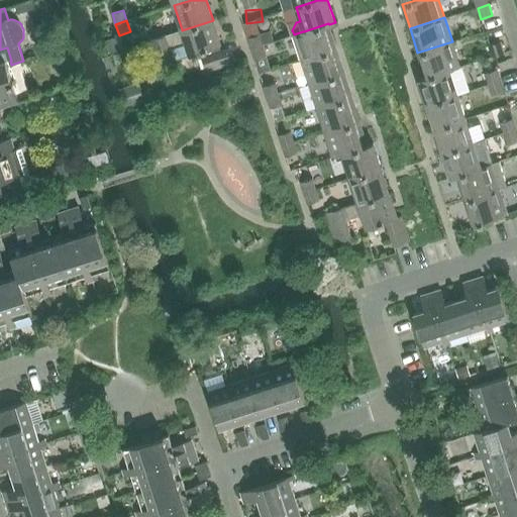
[(231,64),(227,50),(226,48),(221,50),(219,46),(221,45),(213,20),(182,30),(182,29),(150,39),(160,69),(191,59),(190,56),(201,53),(207,72),(231,64)]
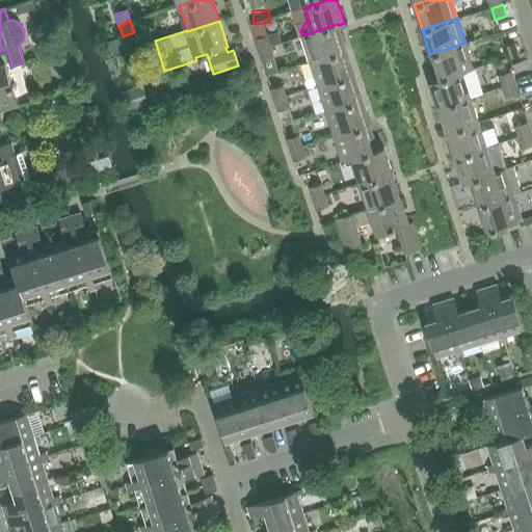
[(338,24),(313,32),(312,32),(302,35),(311,61),(346,50),(339,25),(338,24)]
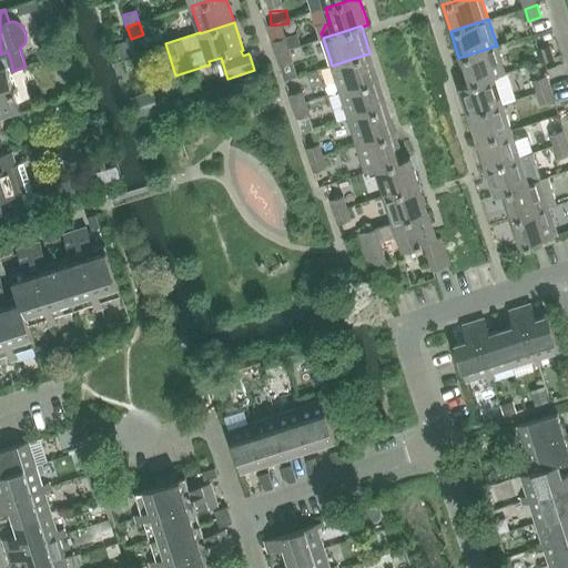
[(297,33),(284,38),(288,49),(301,46),(297,33)]
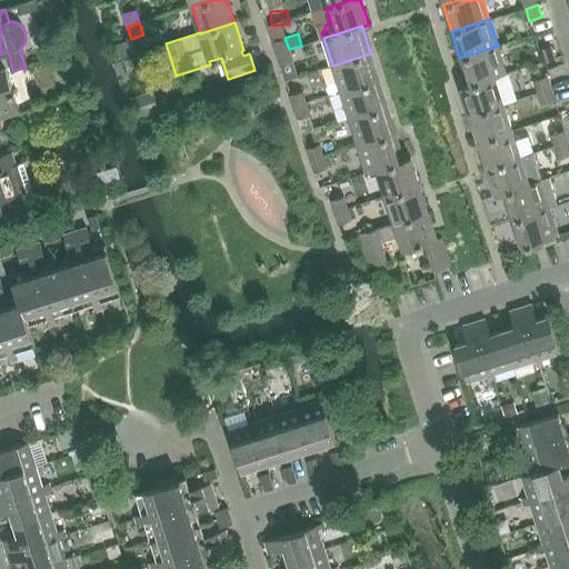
[(276,53),(289,49),(285,38),(272,41),(276,53)]
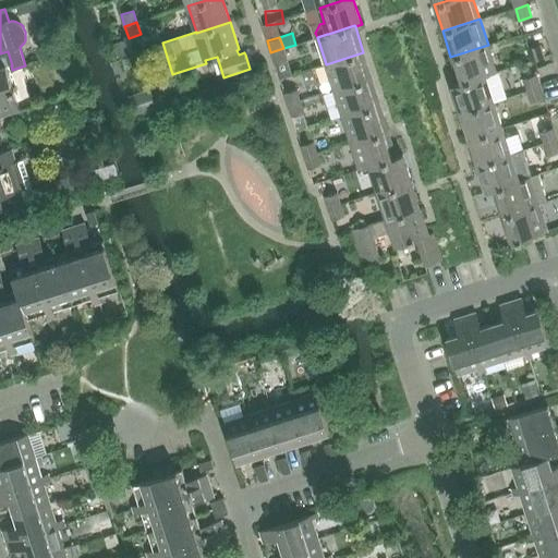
[(125,39),(114,44),(119,57),(130,52),(125,39)]
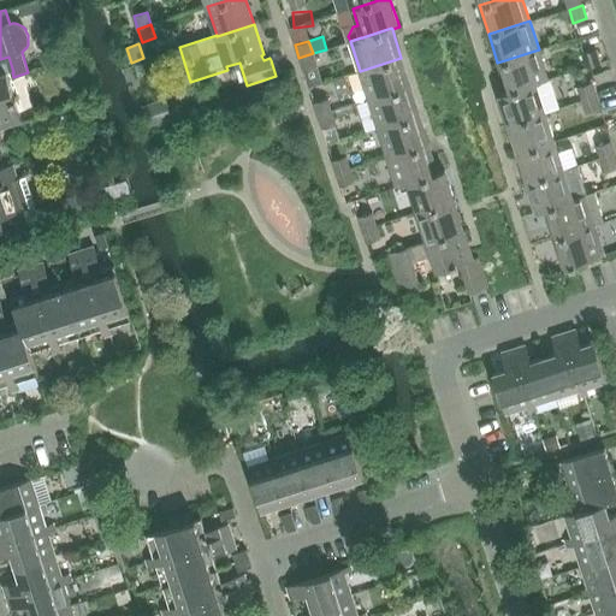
[(549,80),(539,49),(497,63),(507,92),(507,93),(549,80)]
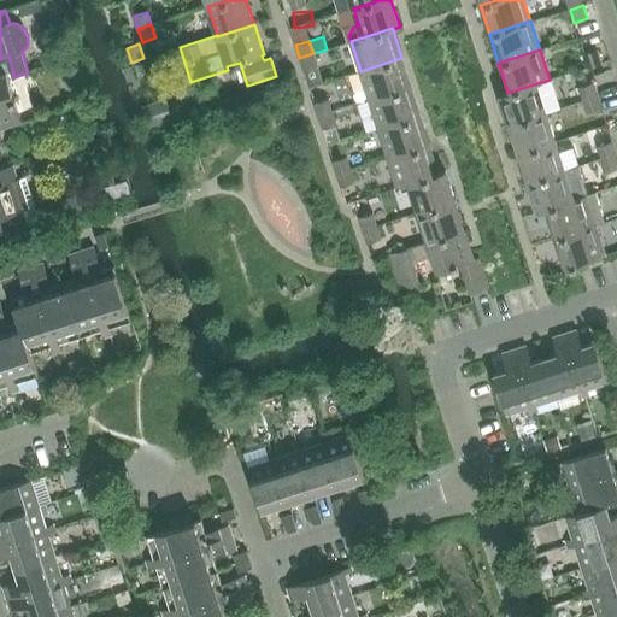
[(583,54),(588,68),(601,64),(598,50),(583,54)]
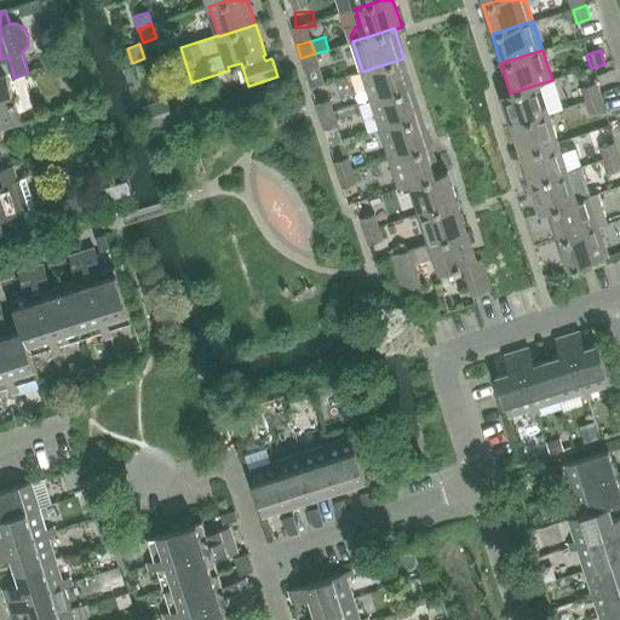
[(315,53),(300,58),(305,72),(319,67),(315,53)]
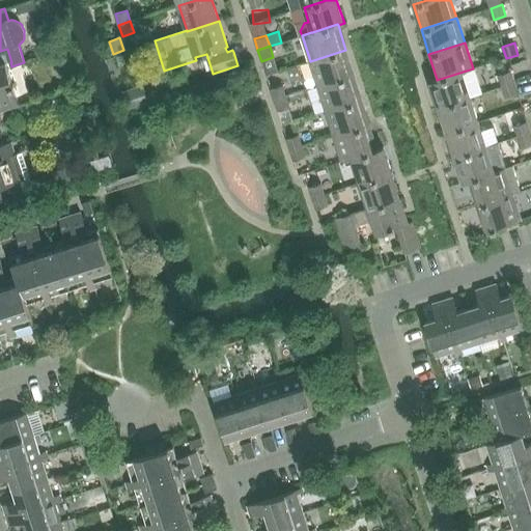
[(0,112),(20,106),(6,63),(10,62),(11,62),(7,49),(0,51),(0,112)]
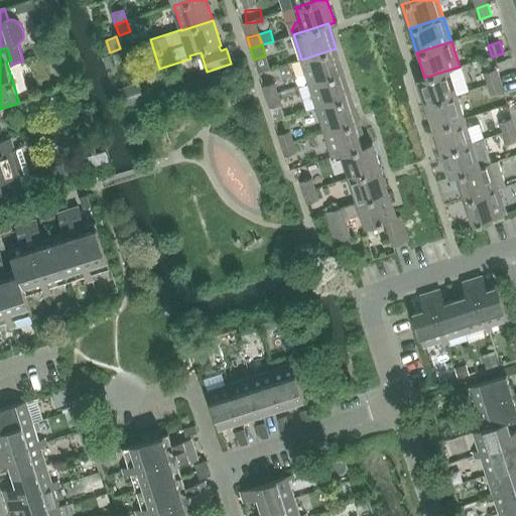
[(308,84),(344,73),(336,48),(301,59),(308,84)]
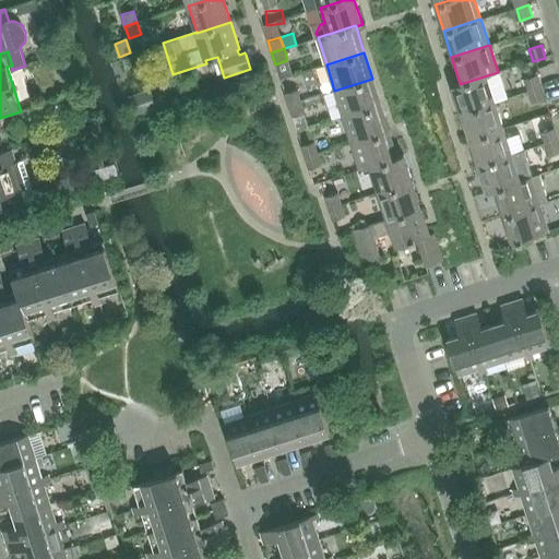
[(496,102),(506,98),(498,72),(460,84),(460,83),(453,85),(462,113),(496,102)]
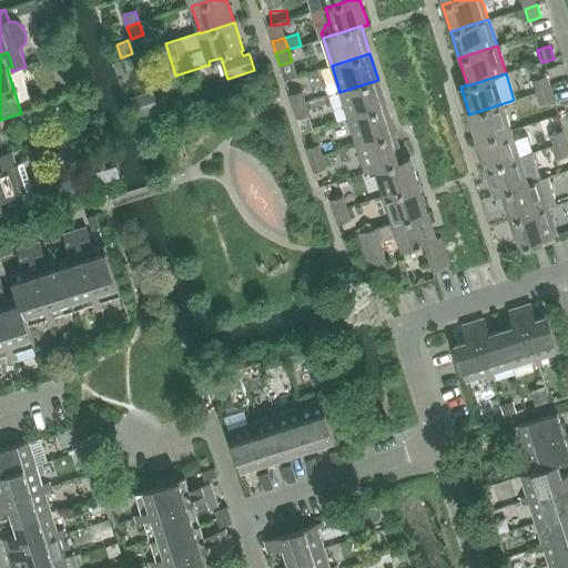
[(537,92),(549,89),(546,77),(533,80),(537,92)]
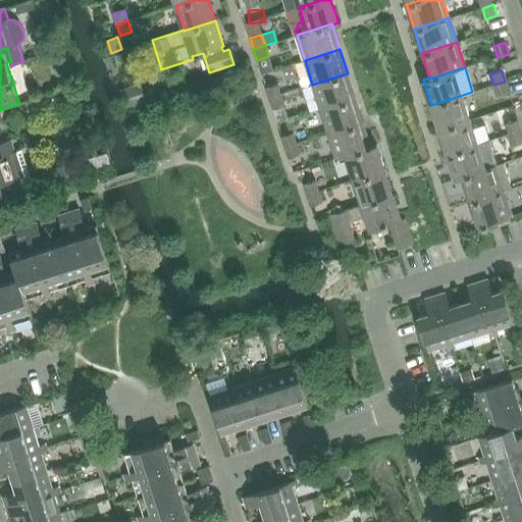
[(320,109),(356,98),(348,73),(312,85),(320,109)]
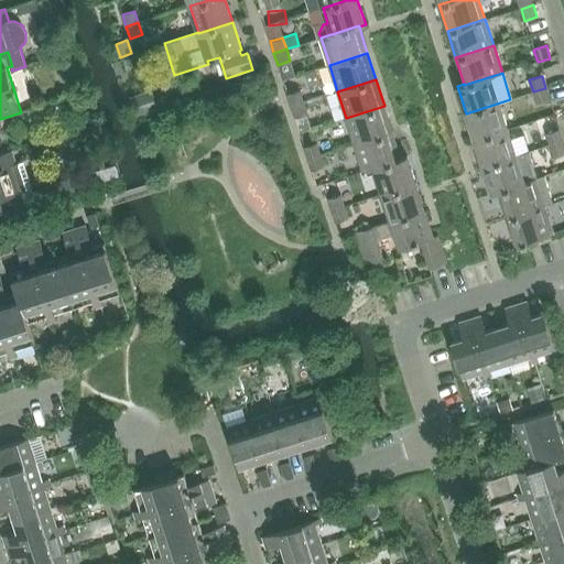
[(545,88),(533,91),(537,104),(550,99),(545,88)]
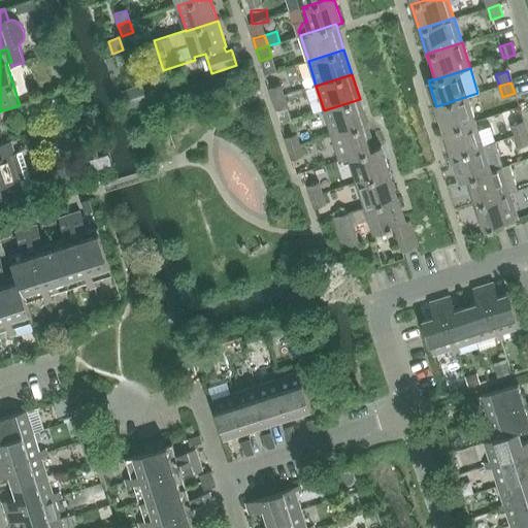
[(272,99),(284,96),(281,85),(269,88),(272,99)]
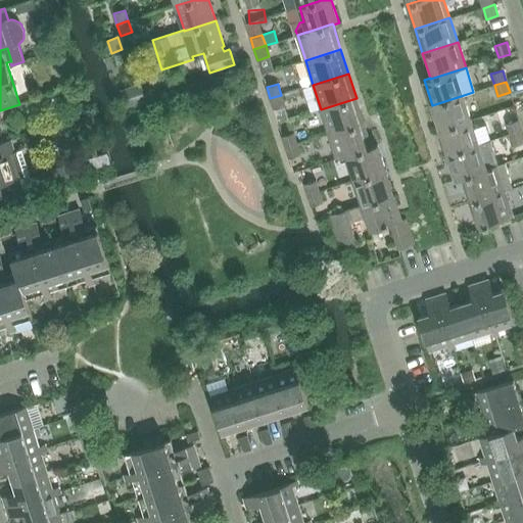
[(142,86),(122,93),(127,107),(146,101),(142,86)]
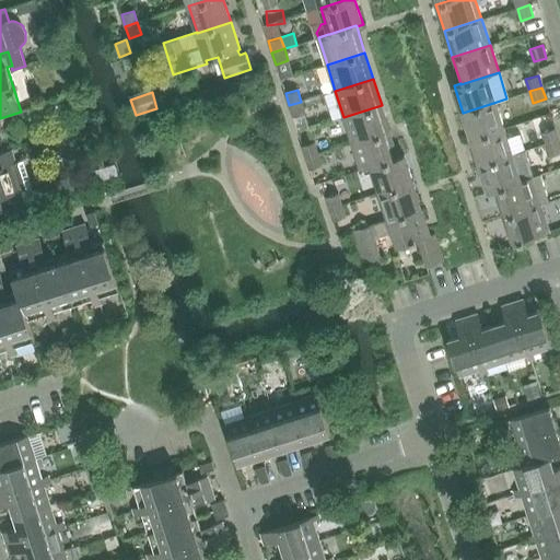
[(301,102),(289,105),(292,117),(304,113),(301,102)]
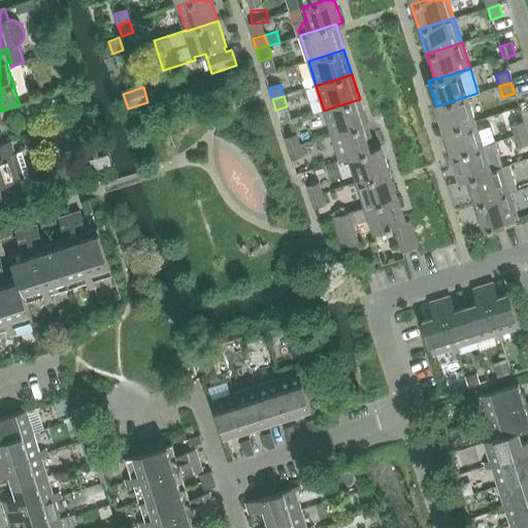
[(468,96),(436,106),(444,131),(475,121),(468,96)]
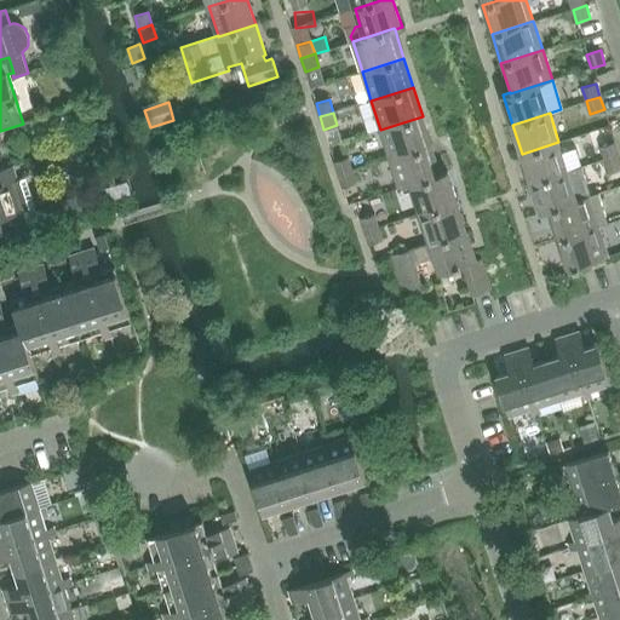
[(390,159),(431,145),(423,116),(380,130),(390,159)]
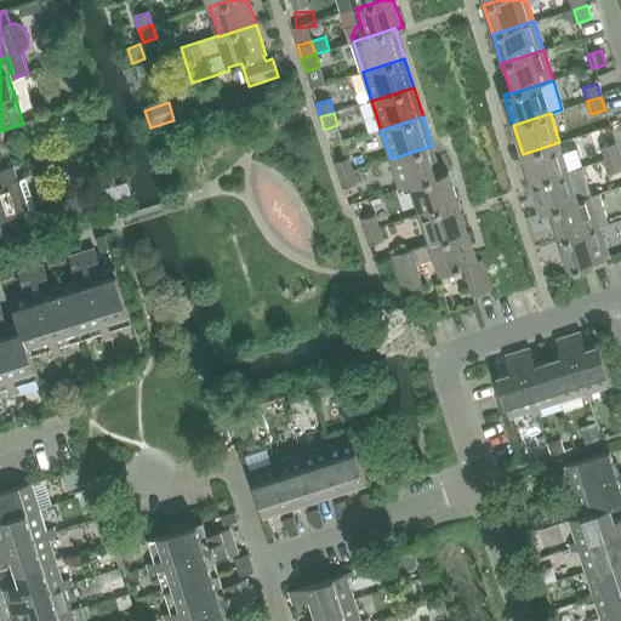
[(569,172),(559,142),(523,154),(531,183),(569,172)]
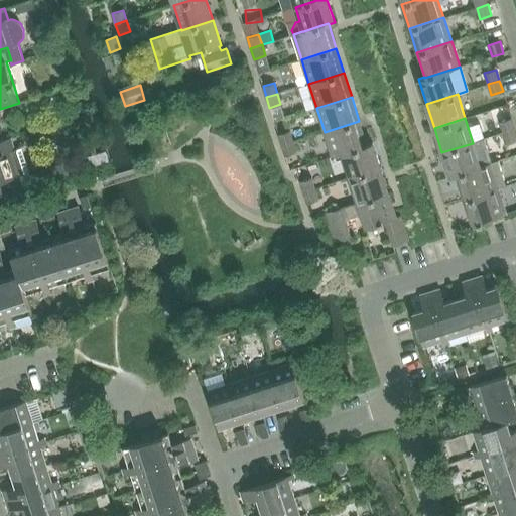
[(500,122),(503,132),(515,128),(511,118),(500,122)]
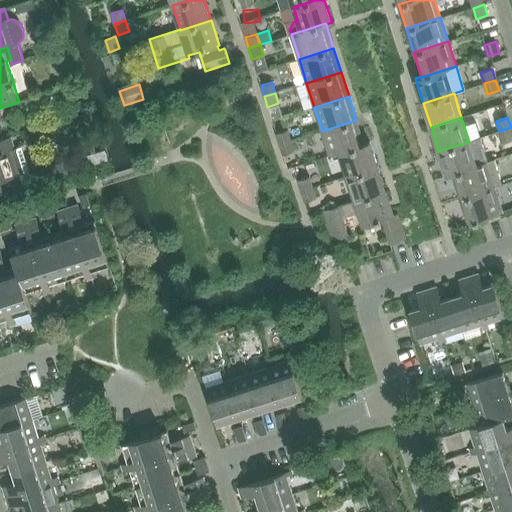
[(364,144),(356,120),(322,131),(330,156),(340,153),(339,152),(364,144)]
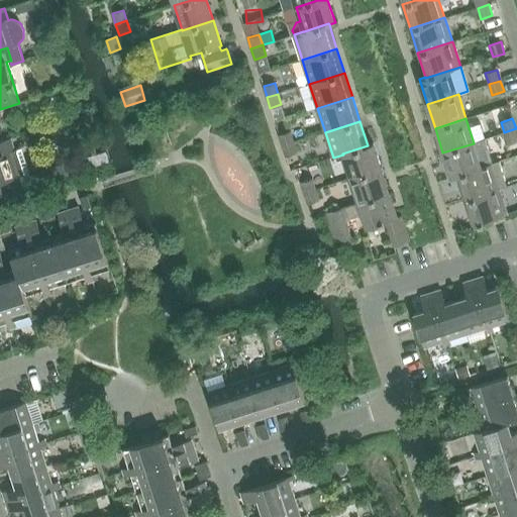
[(516,132),(516,128),(504,132),(507,142),(516,138),(516,132)]
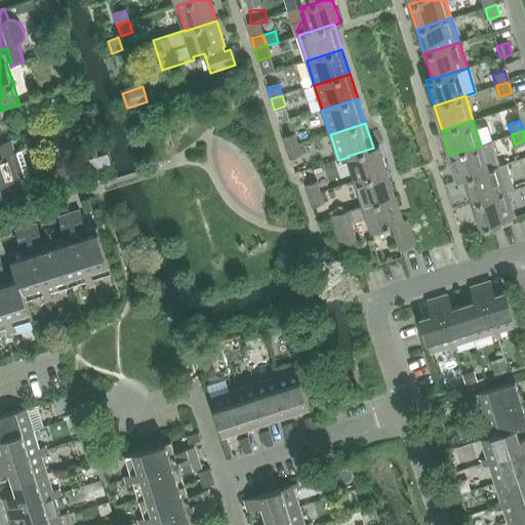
[(287,148),(299,144),(295,133),(284,136),(287,148)]
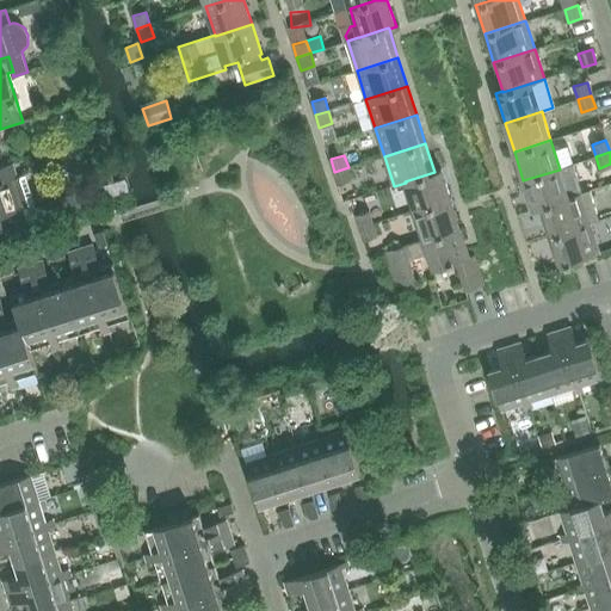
[(0,232),(10,229),(39,220),(35,207),(36,204),(26,176),(18,178),(13,164),(0,167),(5,183),(0,184),(0,232)]
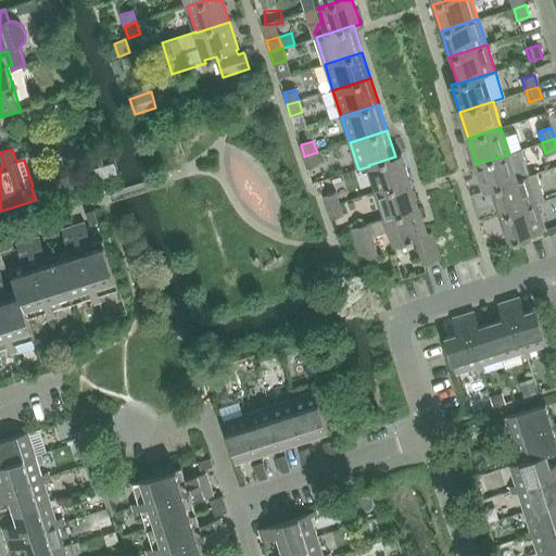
[(530,175),(521,150),(509,154),(476,164),(484,191),(491,189),(518,180),(518,179),(530,175)]
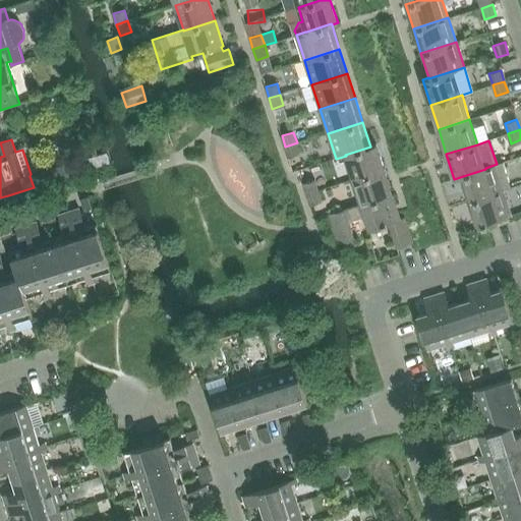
[(297,142),(285,147),(288,158),(300,154),(297,142)]
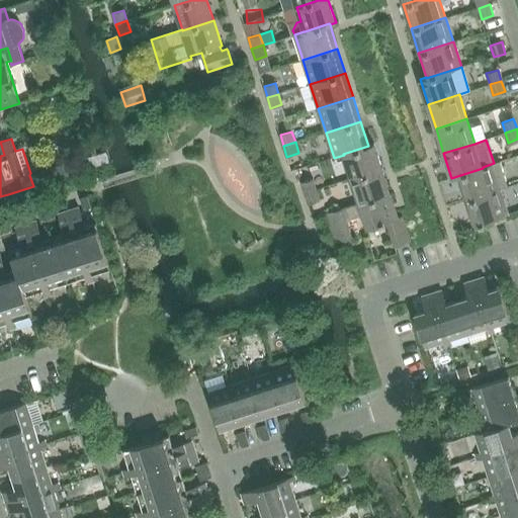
[(351,178),(382,169),(374,144),(368,146),(343,154),(344,155),(351,178)]
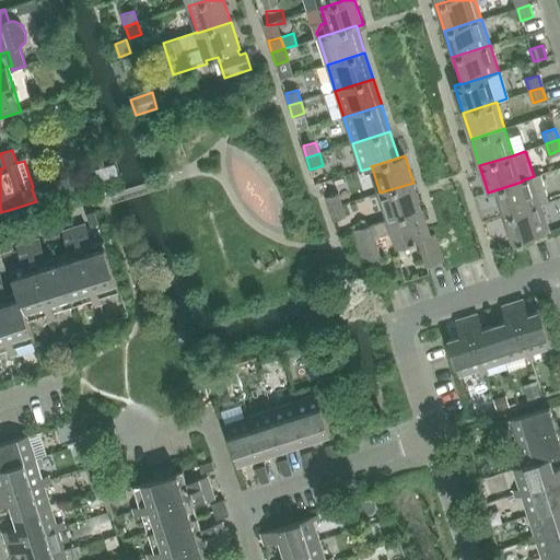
[(503,217),(540,205),(549,201),(540,174),(534,176),(522,181),(522,182),(494,190),(503,217)]
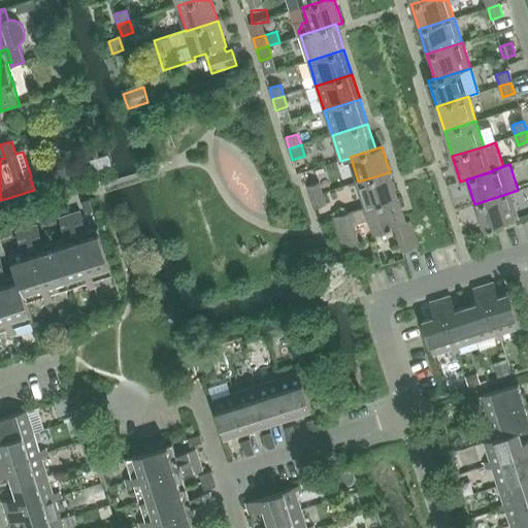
[(73,166),(56,172),(58,182),(75,175),(73,166)]
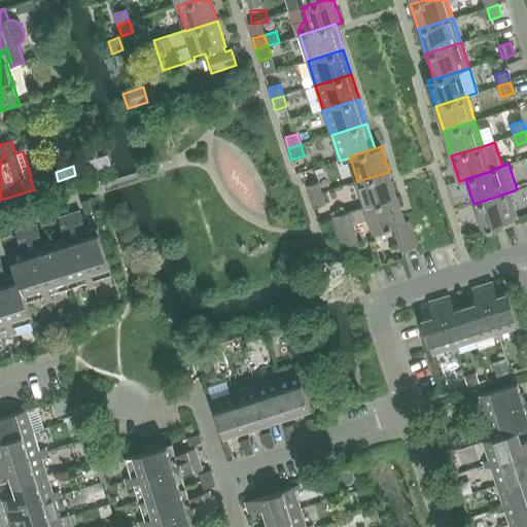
[(389,172),(357,181),(365,206),(365,207),(397,197),(389,172)]
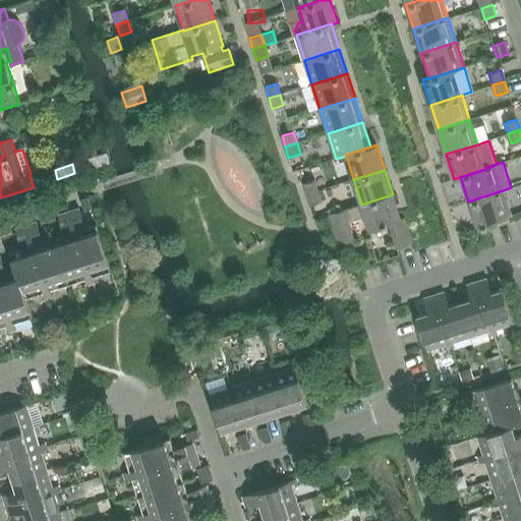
[(306,194),(319,191),(315,180),(303,183),(306,194)]
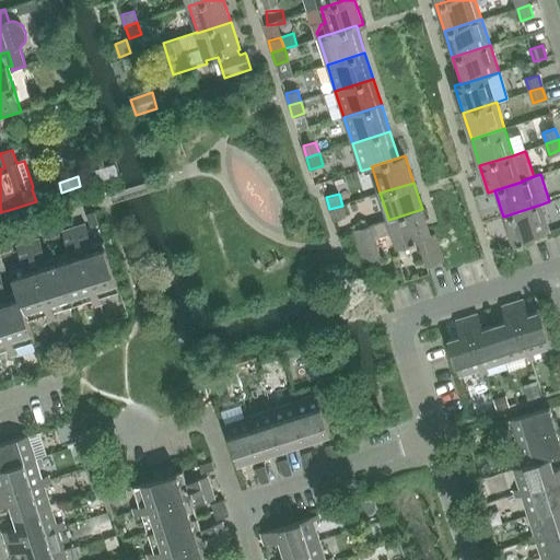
[(549,232),(540,205),(503,217),(512,244),(520,242),(525,241),(525,240),(549,232)]
